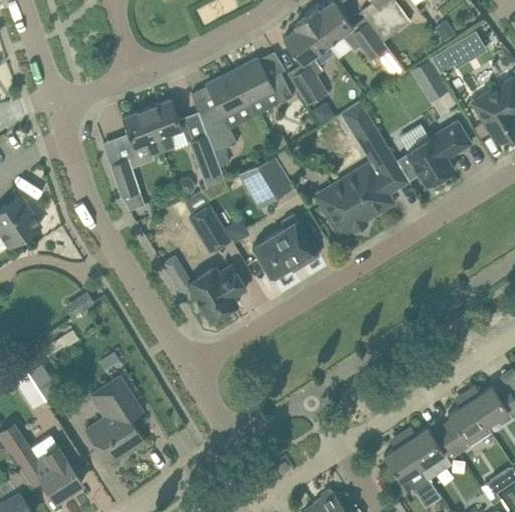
[(371,0),(373,2),(360,12),(365,18),(383,42),(410,22),(393,0),(371,0)]
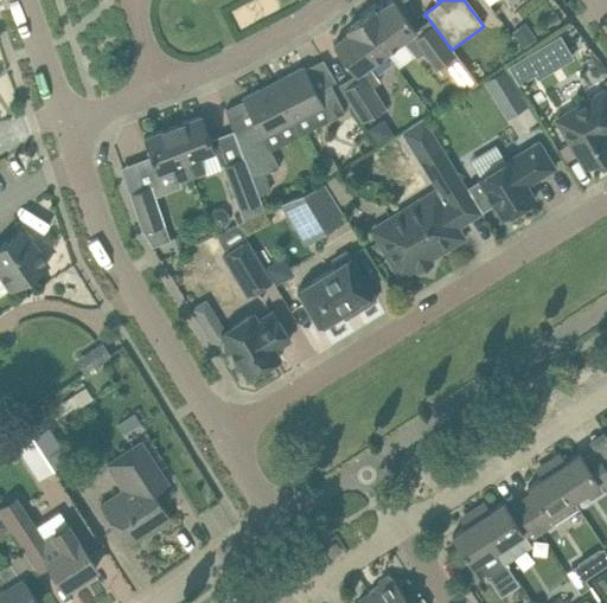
[(375,11),(360,21),(387,56),(403,42),(417,61),(422,56),(435,74),(443,68),(446,65),(457,57),(452,50),(430,21),(415,32),(394,2),(377,14),(375,11)]
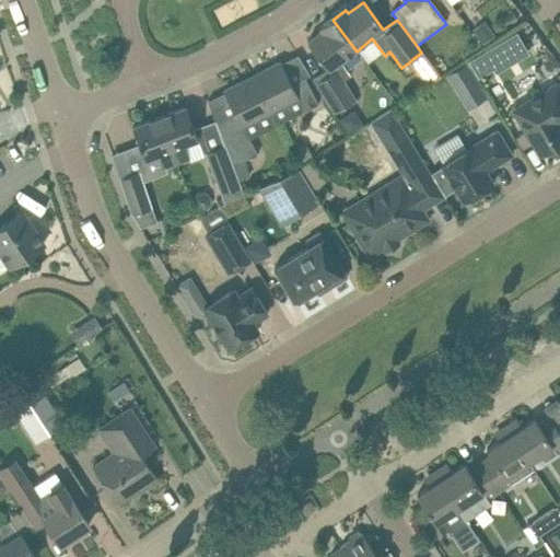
[(340,64),(357,51),(333,20),(319,28),(323,33),(307,44),(328,71),(313,80),(334,115),(356,102),(343,82),(350,78),(340,64)]
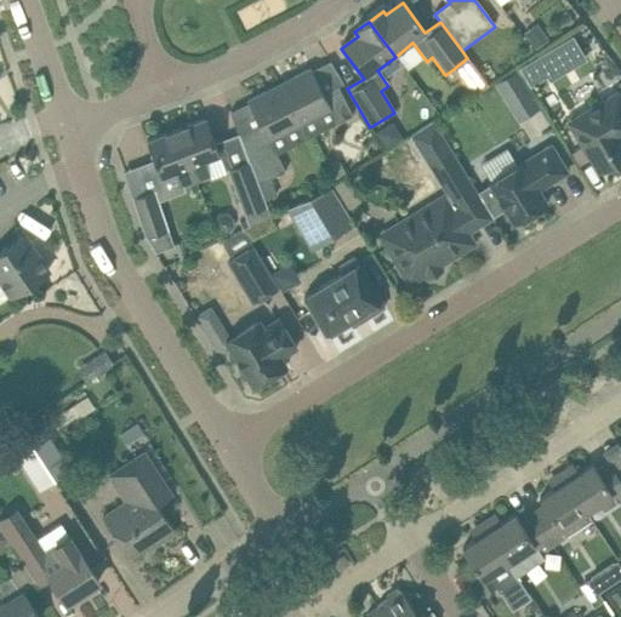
[(520,70),(531,89),(547,79),(551,84),(587,62),(574,39),(534,62),(520,70)]
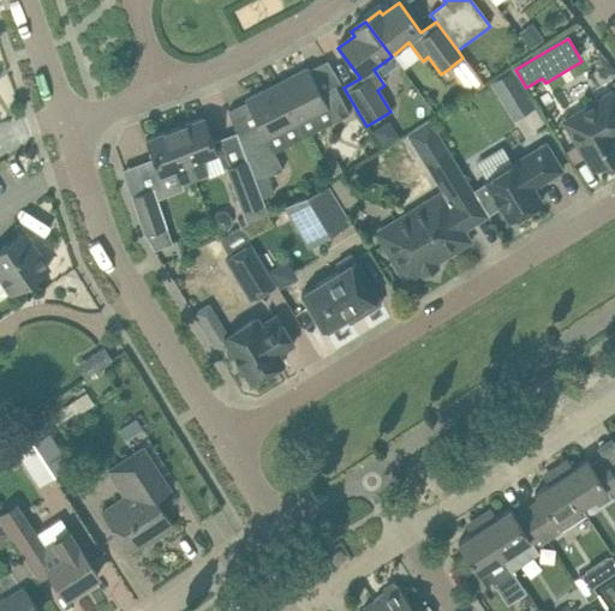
[(452,66),(449,69),(470,96),(484,85),(463,58),(452,66)]
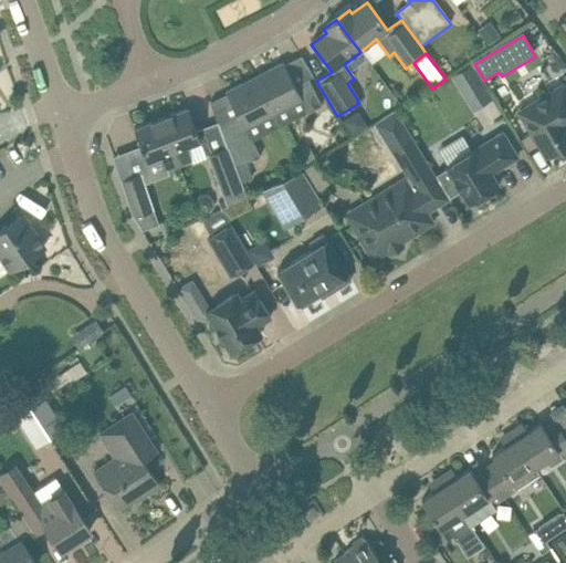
[(301,56),(254,79),(280,128),(322,107),(308,81),(313,77),(301,56)]
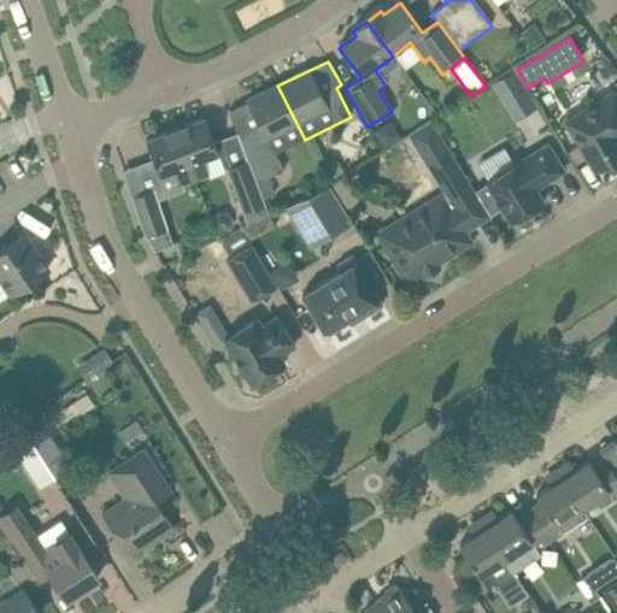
[(515,72),(497,83),(519,119),(538,108),(515,72)]
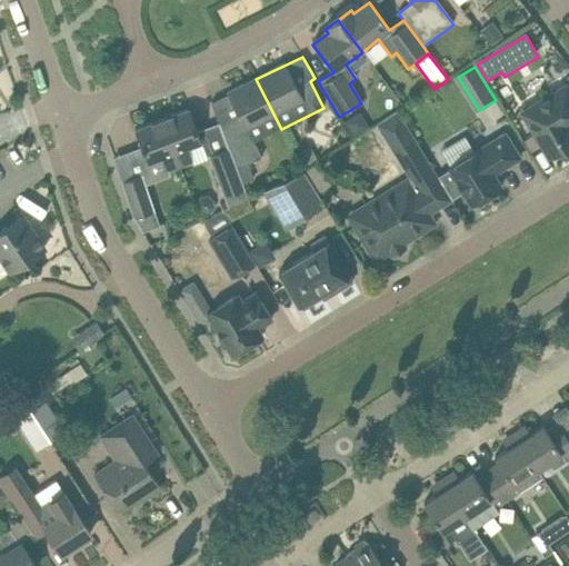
[(239,117),(220,127),(228,150),(242,186),(253,181),(247,167),(261,159),(253,142),(281,129),(256,79),(228,95),(239,117)]
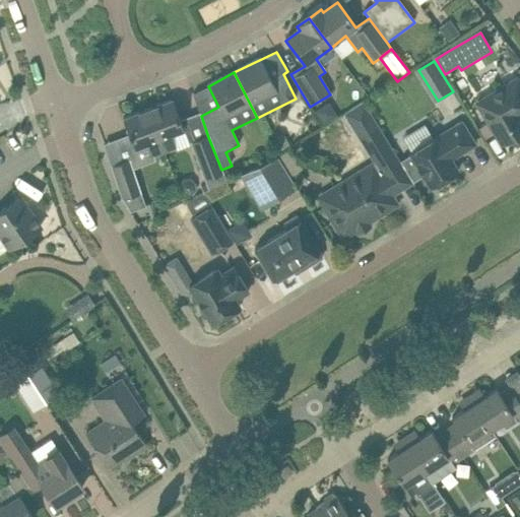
[(519,84),(517,80),(500,90),(476,105),(489,124),(495,134),(502,146),(519,135),(519,84)]
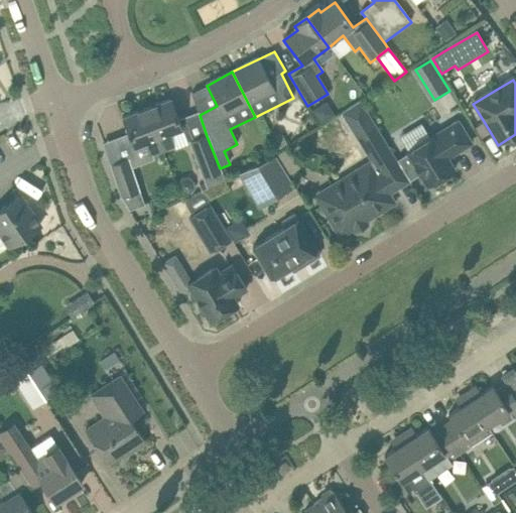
[(147,110),(163,152),(174,148),(169,136),(182,131),(171,101),(147,110)]
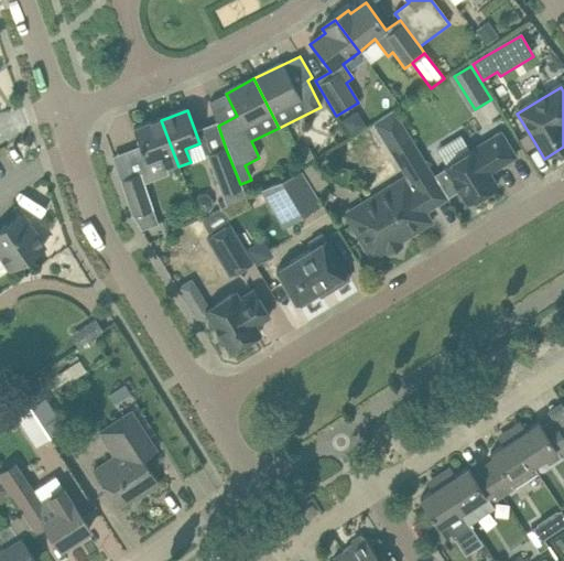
[(408,179),(347,216),(372,258),(384,251),(389,257),(403,248),(400,241),(411,235),(411,237),(421,230),(420,229),(430,224),(424,214),(447,201),(393,114),(376,126),(408,179)]
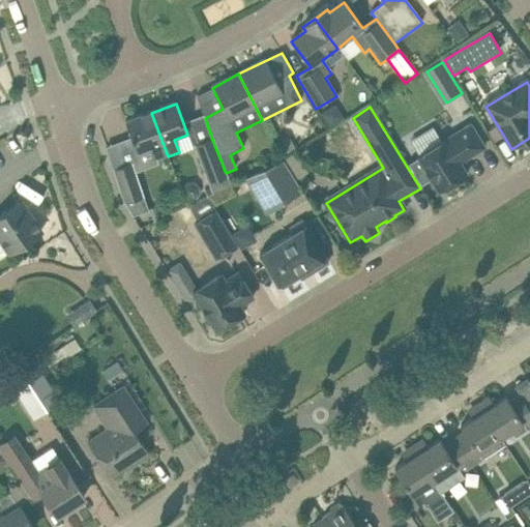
[(343,120),(337,111),(330,110),(322,116),(329,128),(343,120)]
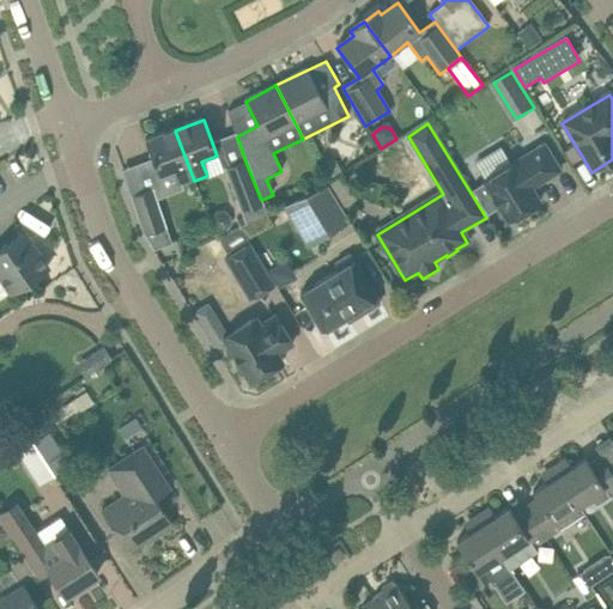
[(194,181),(175,131),(146,141),(159,177),(175,171),(181,186),(194,181)]
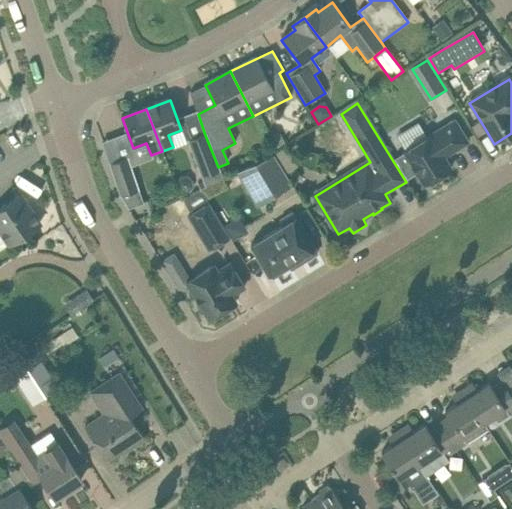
[(424,187),(452,170),(444,157),(454,150),(455,152),(468,144),(455,121),(404,152),(424,187)]
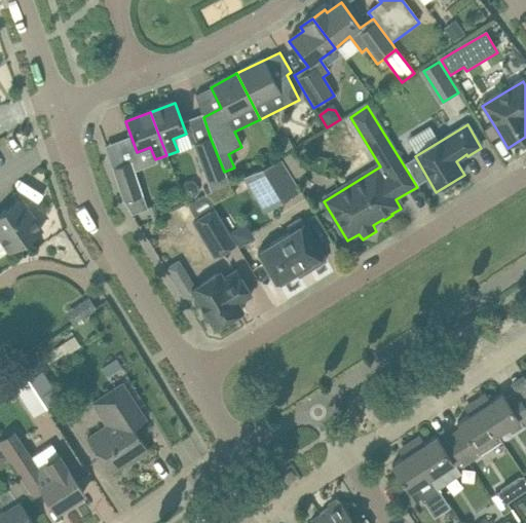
[(490,142),(500,136),(494,125),(485,132),(490,142)]
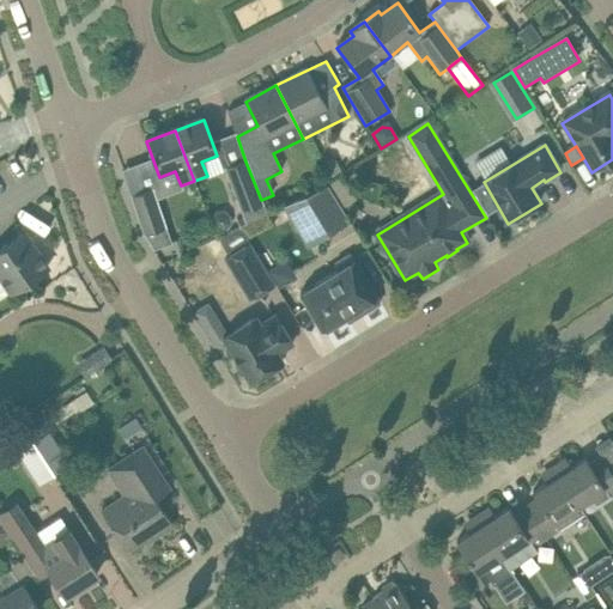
[(246,162),(225,170),(247,225),(268,215),(261,200),(246,162)]
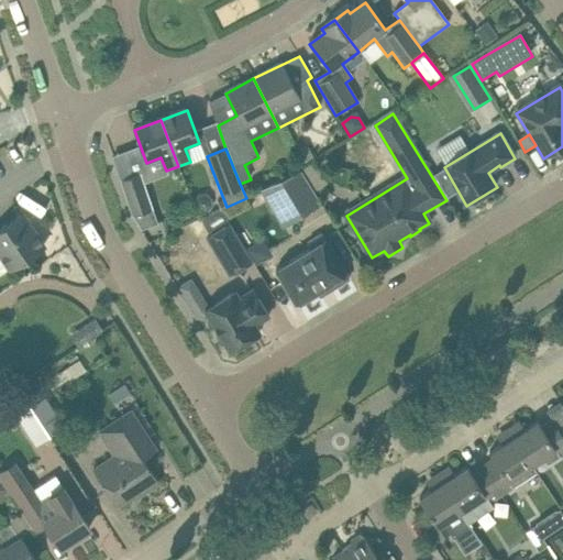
[(300,172),(260,191),(283,229),(322,206),(300,172)]
